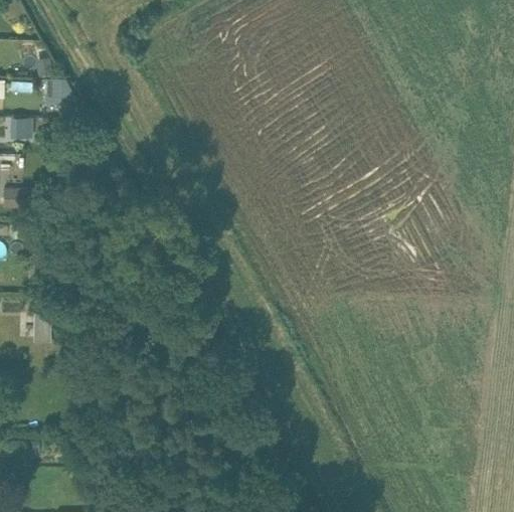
[(36,61),(39,77),(52,75),(49,59),(36,61)]
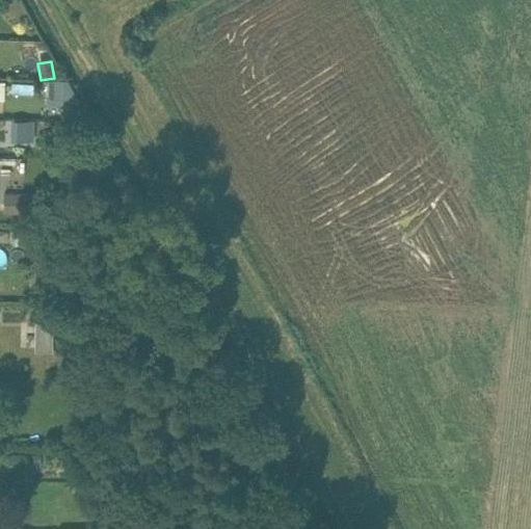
[(48,82),(48,101),(64,102),(63,107),(63,123),(90,123),(69,83),(48,82)]
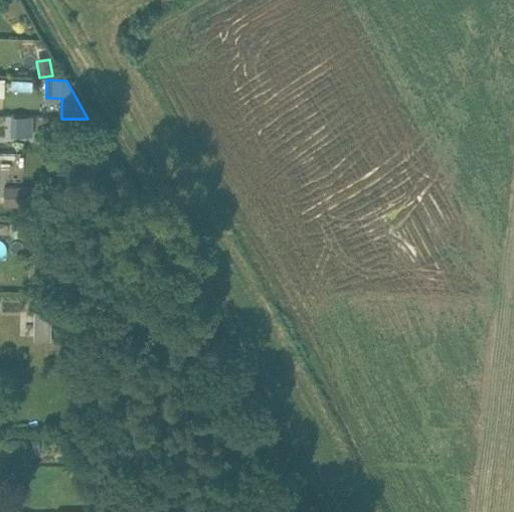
[(11,141),(35,140),(34,118),(10,119),(11,141)]
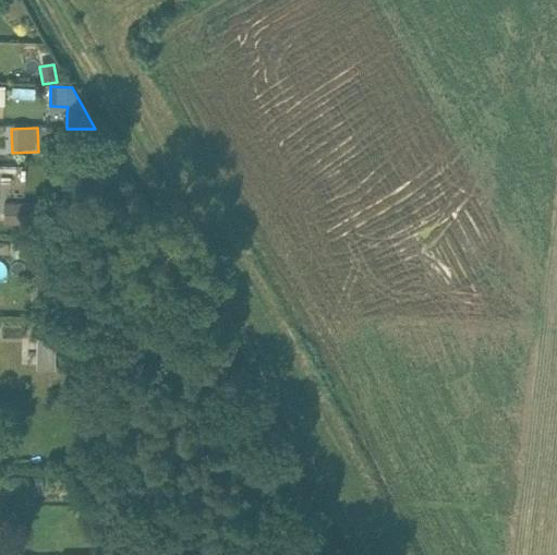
[(4,224),(37,225),(37,203),(5,203),(4,224)]
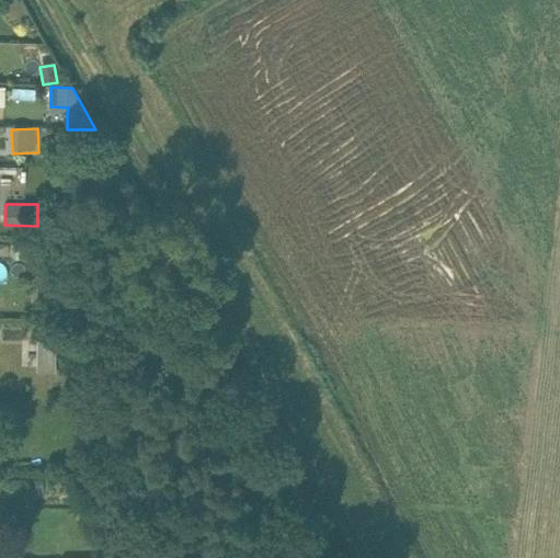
[(56,340),(37,340),(37,371),(56,371),(56,340)]
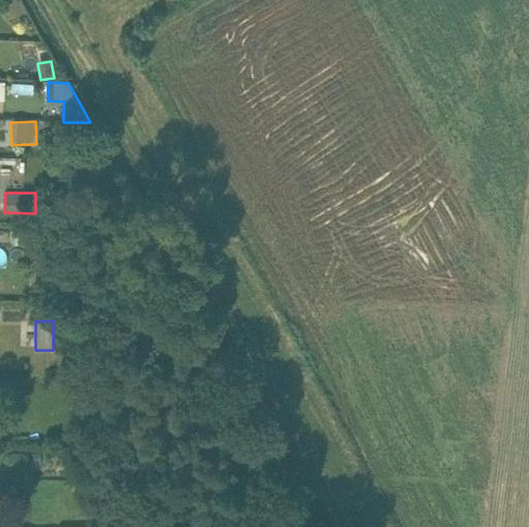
[(79,482),(79,496),(89,496),(89,482),(79,482)]
